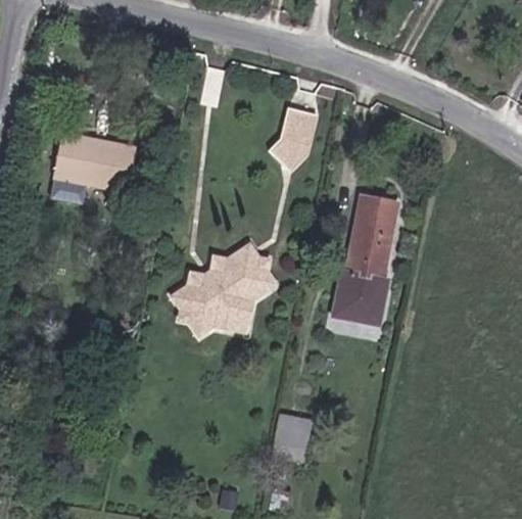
[(321,113),(291,107),(285,139),(274,152),(295,172),(313,153),(321,113)]
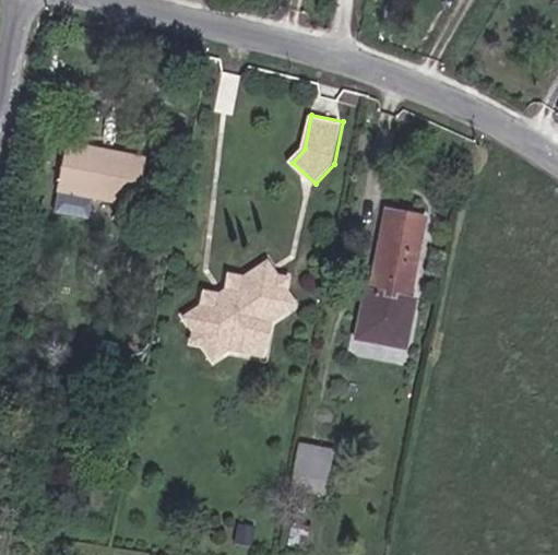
[(83,144),(84,139),(66,136),(56,186),(137,201),(144,156),(83,144)]
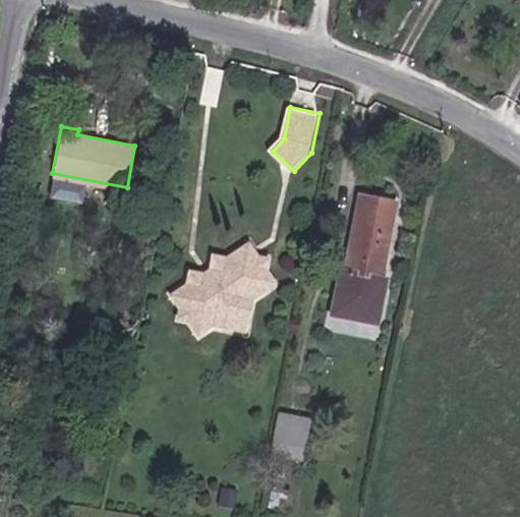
[(357,191),(343,269),(338,268),(329,313),(378,323),(386,277),(381,276),(396,198),(357,191)]
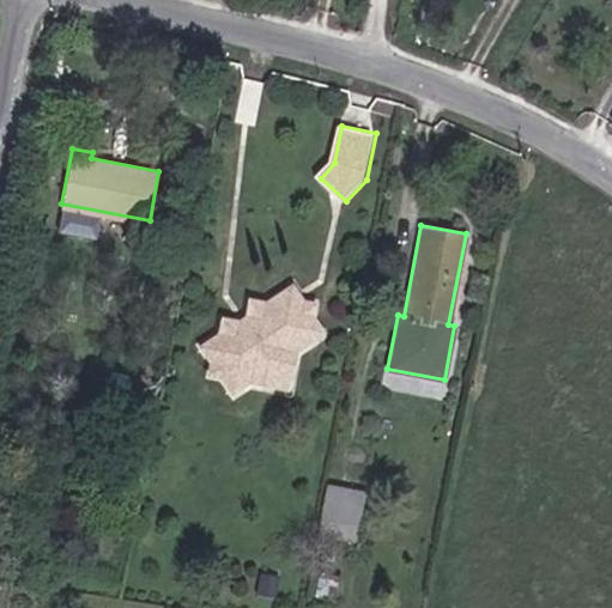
[(229,326),(220,330),(201,342),(212,360),(210,372),(222,374),(232,390),(250,378),(264,381),(291,362),(294,348),(322,328),(313,312),(314,301),(302,298),(291,284),(266,301),(250,298),(248,312),(252,320),(243,326),(229,326)]
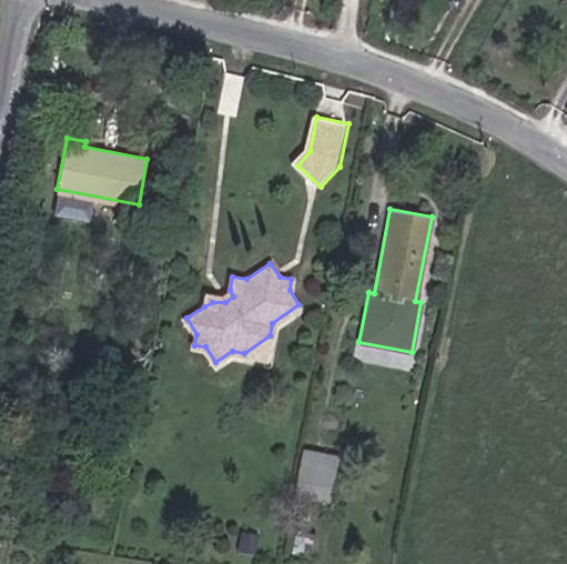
[(233,296),(230,290),(220,296),(206,293),(204,306),(212,302),(225,302),(233,296)]
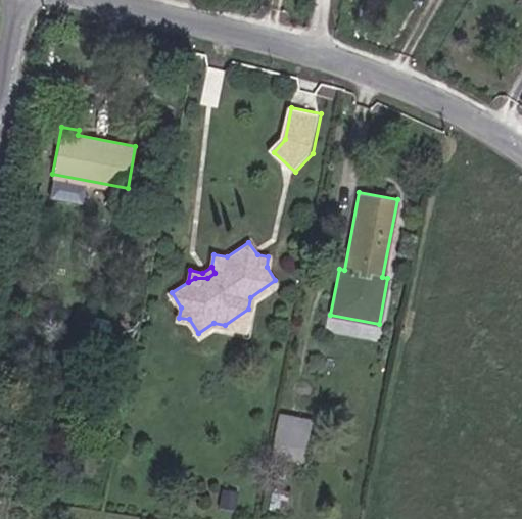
[(248,309),(225,325),(244,330),(248,309)]
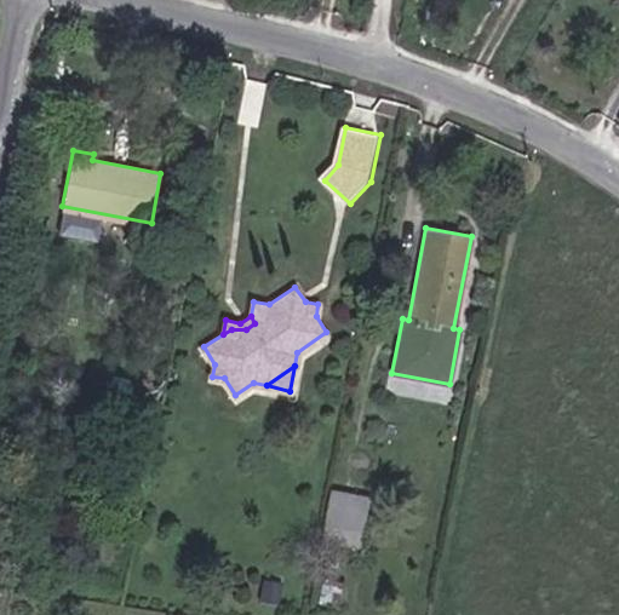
[(371,495),(331,487),(321,539),(360,547),(371,495)]
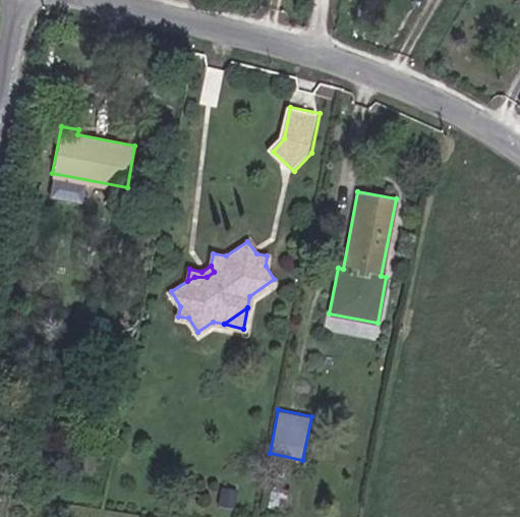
[(219,504),(234,506),(237,489),(222,485),(219,504)]
